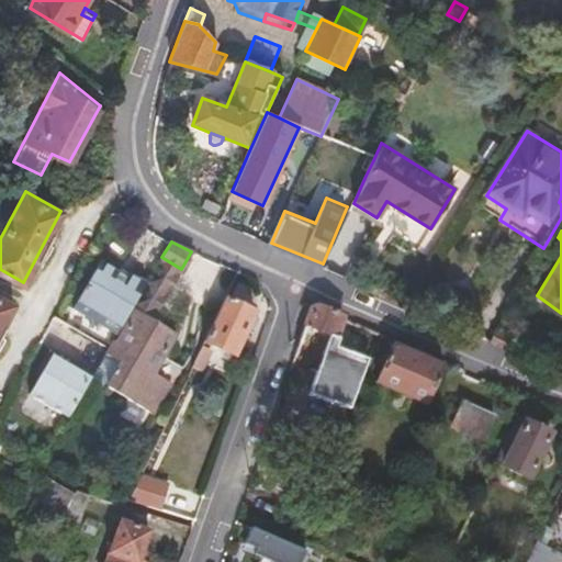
[(168,291),(181,269),(161,257),(147,279),(168,291)]
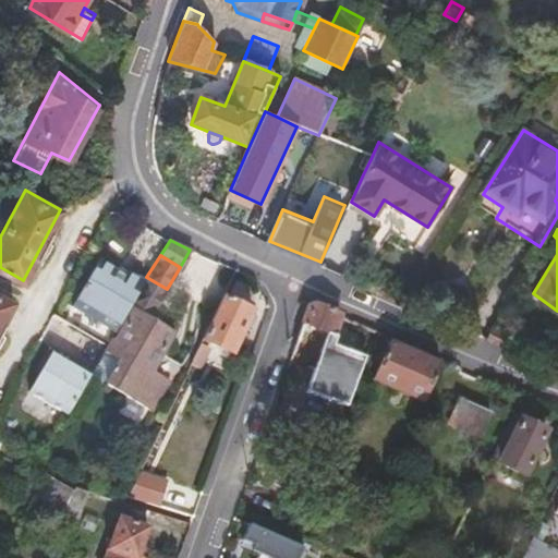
[(131,305),(142,286),(123,275),(121,278),(96,262),(70,306),(86,316),(88,324),(97,323),(113,334),(131,305)]
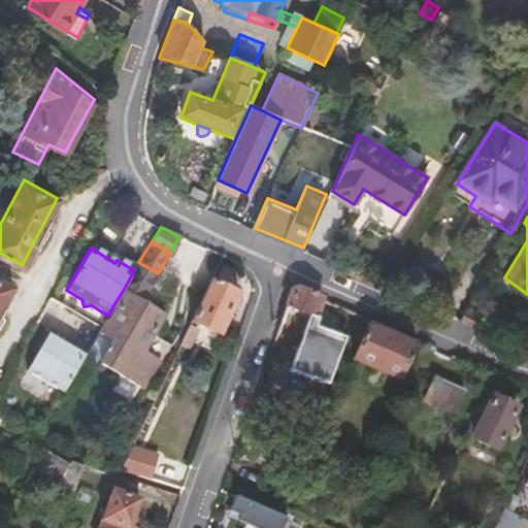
[(142,300),(158,273),(138,262),(134,270),(124,289),(127,291),(142,300)]
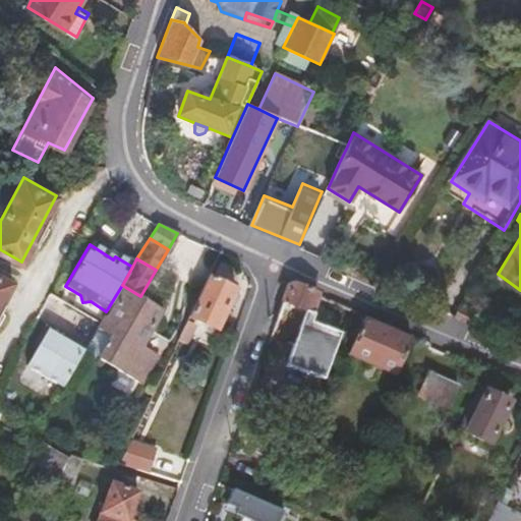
[(369,281),(375,271),(364,265),(358,276),(369,281)]
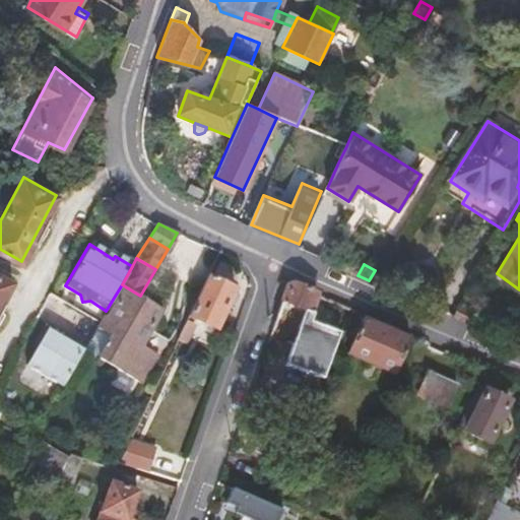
[(0,303),(11,281),(0,274),(0,303)]
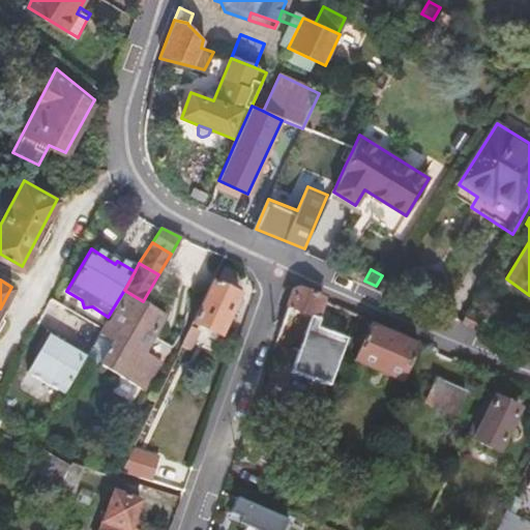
[(238,294),(210,282),(193,321),(221,334),(231,311),(237,296),(238,294)]
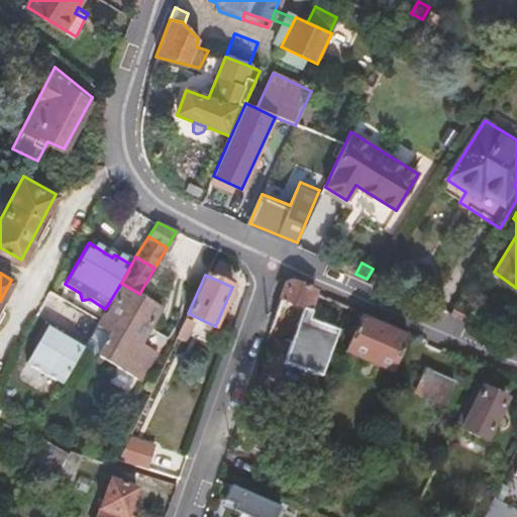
[(285,283),(268,333),(285,338),(305,324),(316,292),(293,281),(290,281),(287,282),(285,283)]
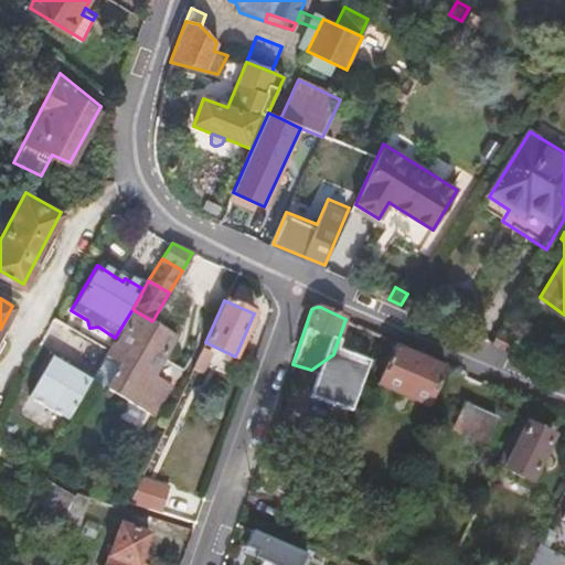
[(177,336),(152,321),(136,311),(117,342),(114,339),(108,349),(106,353),(121,362),(107,387),(152,413),(169,384),(155,374),(177,336)]
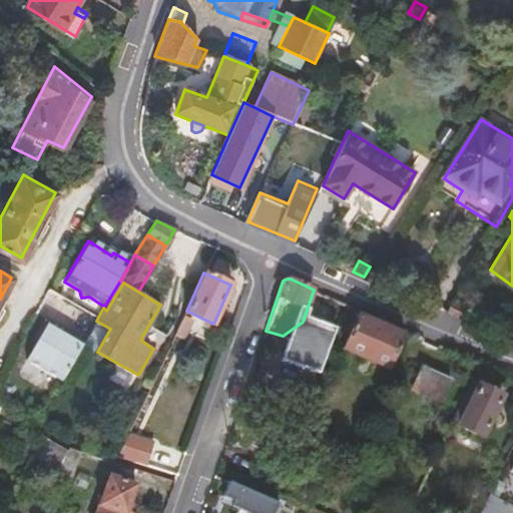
[(234,290),(229,287),(223,301),(228,303),(234,290)]
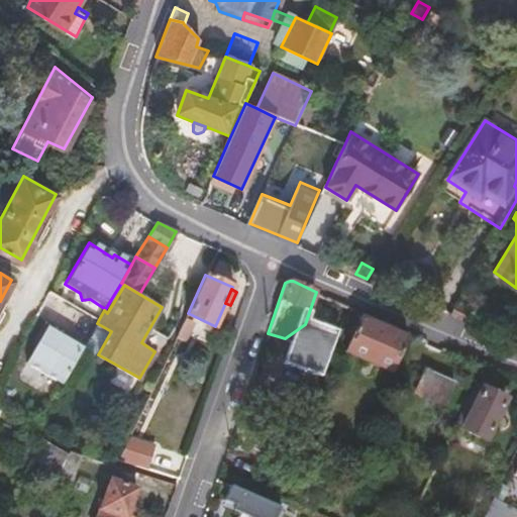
[(162,307),(141,342),(154,351),(175,316),(162,307)]
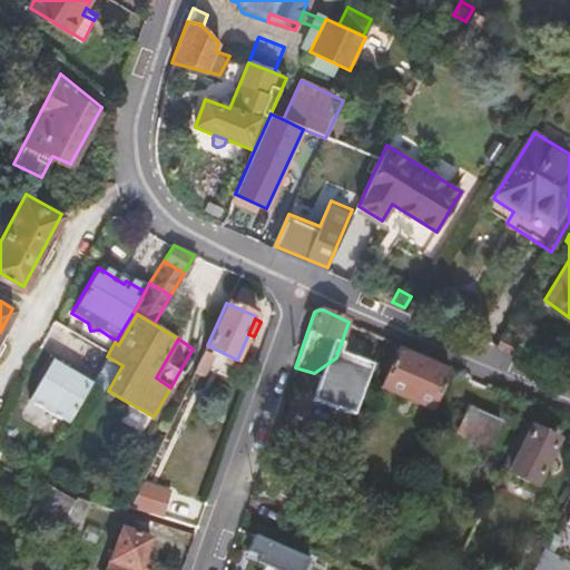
[(213,354),(205,350),(195,371),(203,374),(213,354)]
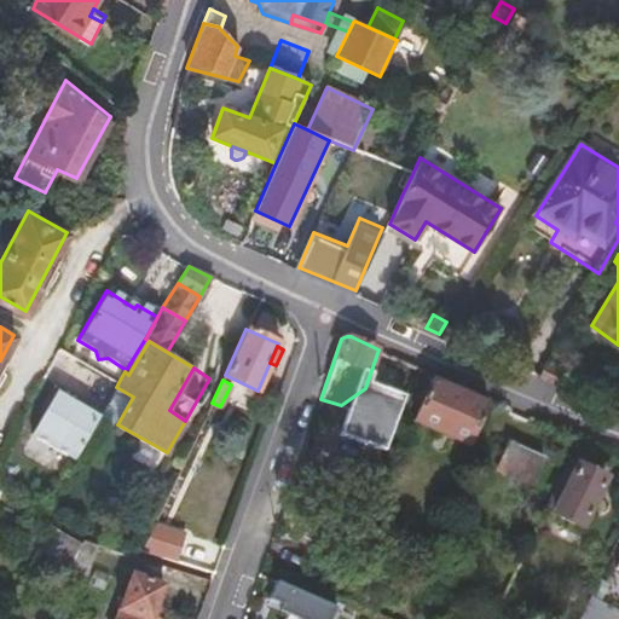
[(469,446),(487,404),(434,381),(417,421),(469,446)]
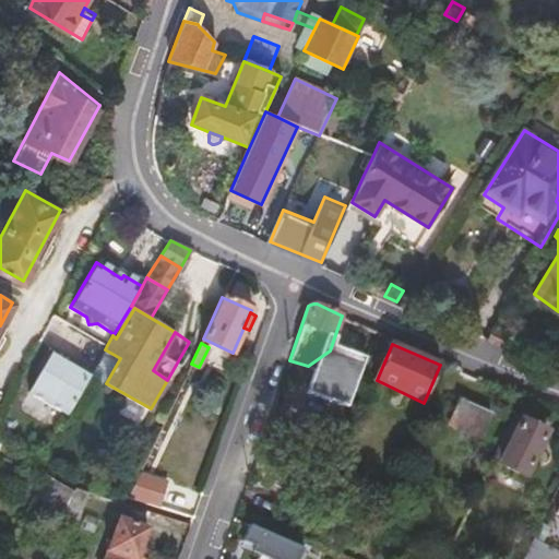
[(91,373),(106,383),(120,358),(105,349),(91,373)]
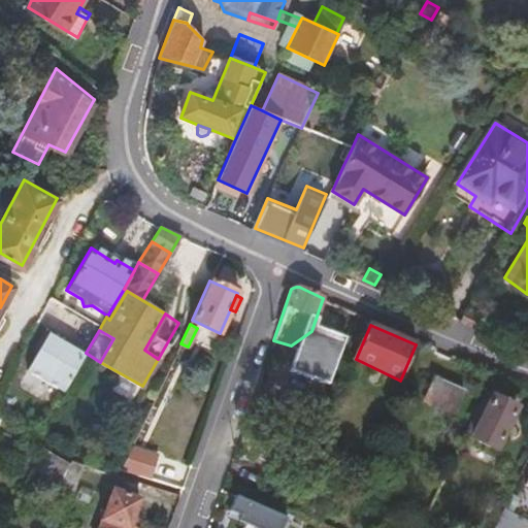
[(26,370),(62,392),(86,353),(48,331),(26,370)]
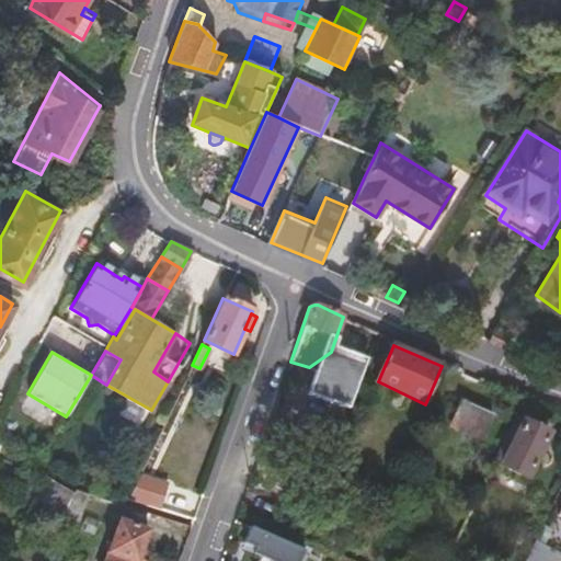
[(481,437),(492,413),(464,399),(453,423),(481,437)]
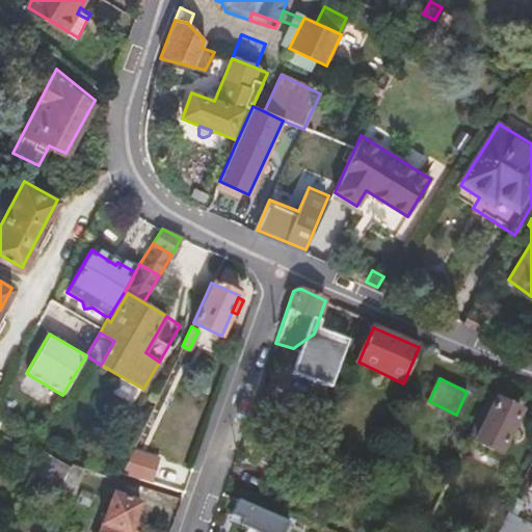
[(521,410),(487,394),(468,437),(501,453),(521,410)]
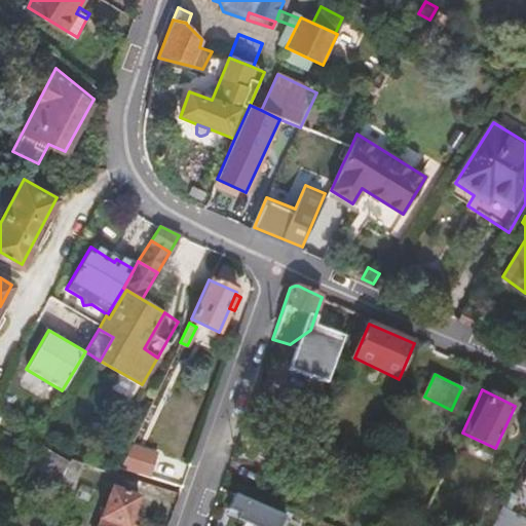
[(132,446),(120,468),(150,478),(157,455),(132,446)]
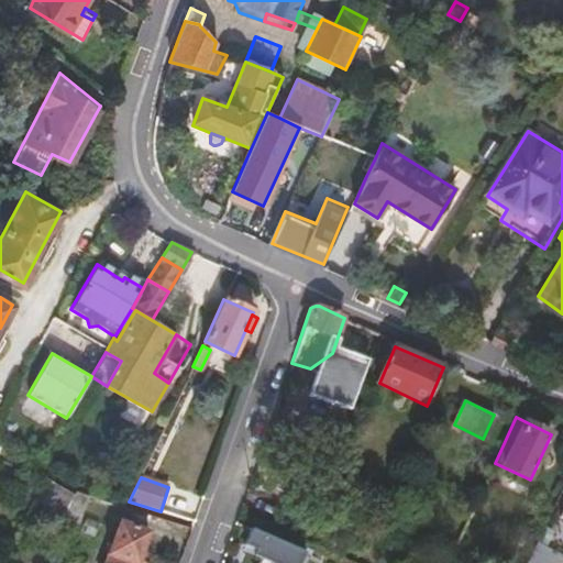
[(73,496),(55,485),(45,479),(36,499),(63,515),(73,496)]
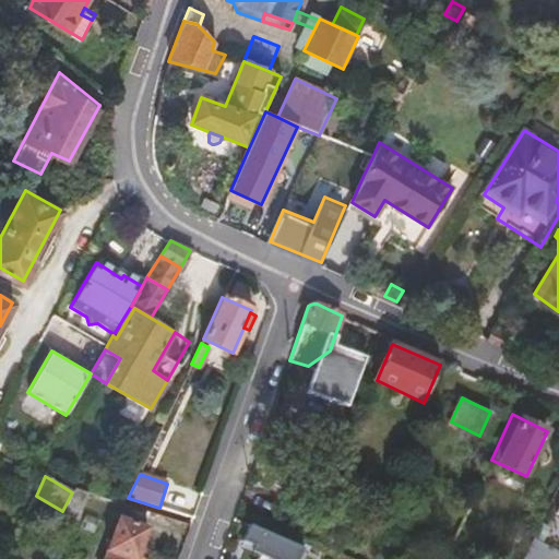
[(120,522),(105,558),(135,558),(146,531),(120,522)]
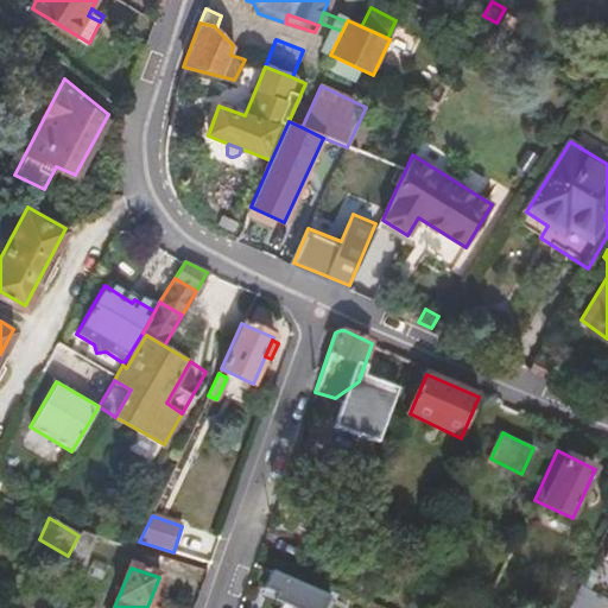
[(323,607),(329,596),(273,571),(263,594),(292,607),(323,607)]
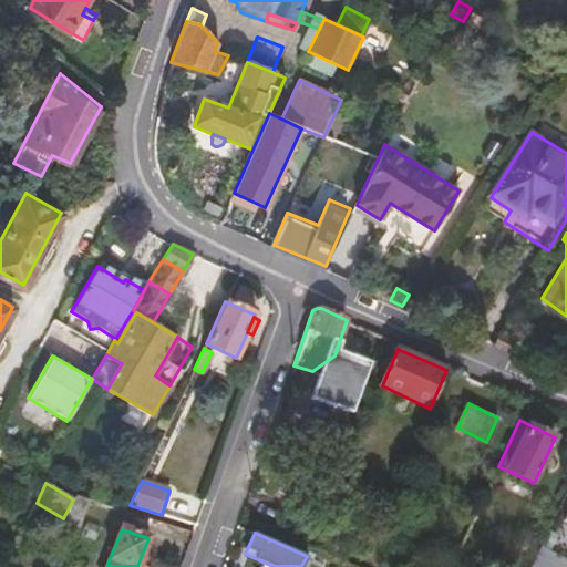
[(540,546),(531,566),(563,566),(566,559),(540,546)]
